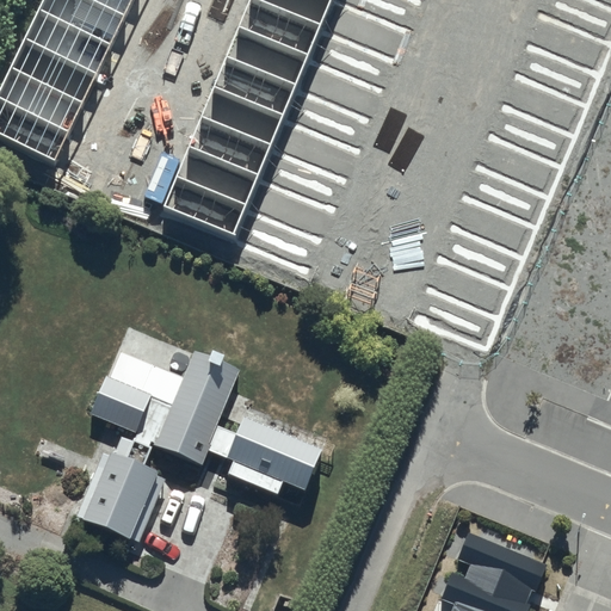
[(44,0),(0,92),(0,133),(55,160),(133,0),(44,0)]
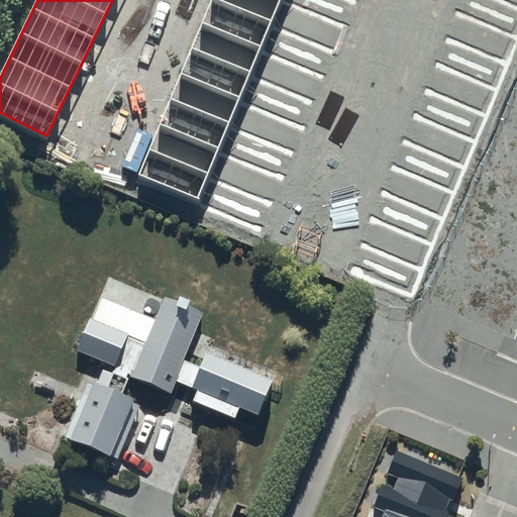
[(212,0),(139,175),(264,226),(357,0),(212,0)]
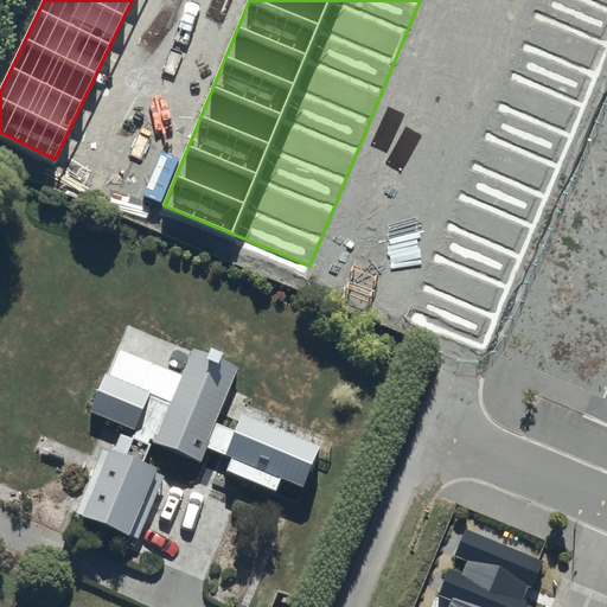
[(485,352),(606,55),(606,0),(542,0),(410,321),(485,352)]
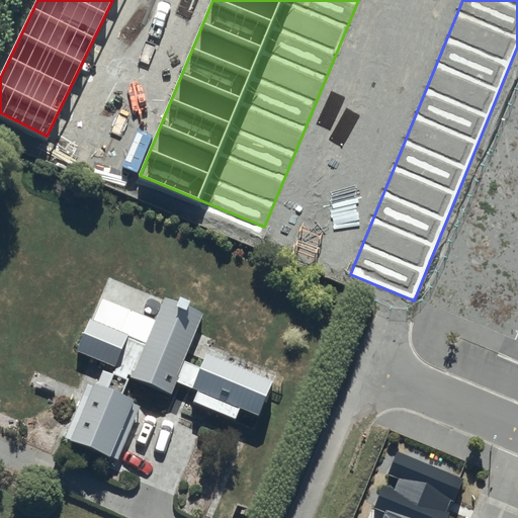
[(134,390),(175,406),(206,327),(167,311),(159,331),(105,310),(96,333),(93,332),(80,363),(119,379),(109,405),(99,401),(75,459),(116,476),(140,417),(121,410),(132,384),(135,385),(134,390)]
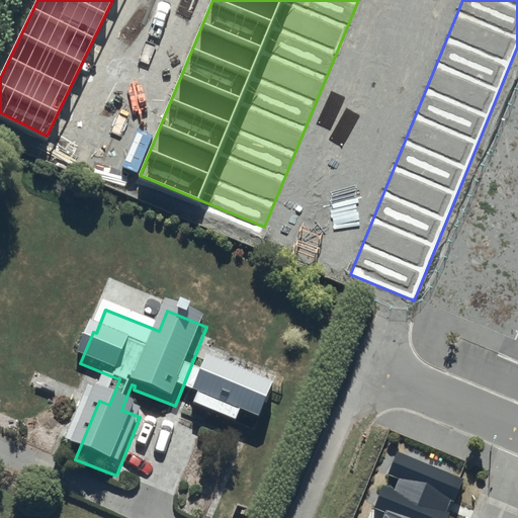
[(278,401),(212,374),(198,409),(264,435),(278,401)]
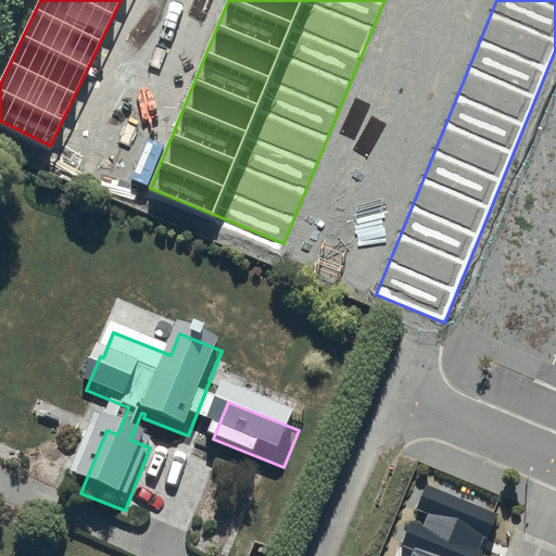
[(480,550),(484,538),(487,539),(497,516),(427,485),(416,509),(428,515),(424,526),(412,521),(401,545),(415,552),(413,555),(481,555),(483,551),(480,550)]
